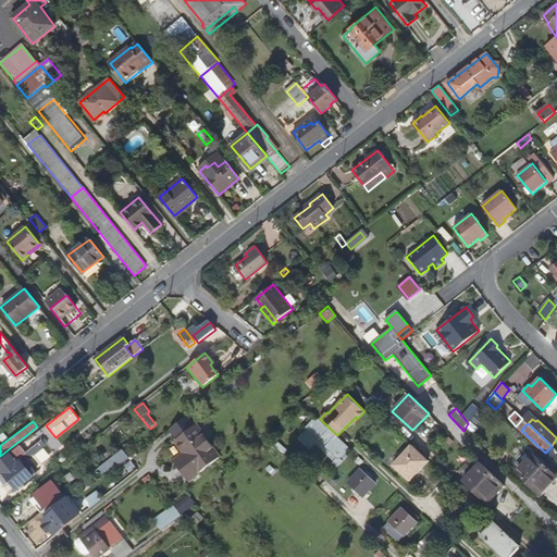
[(218,460),(194,428),(172,444),(182,456),(185,460),(175,469),(187,484),(218,460)]
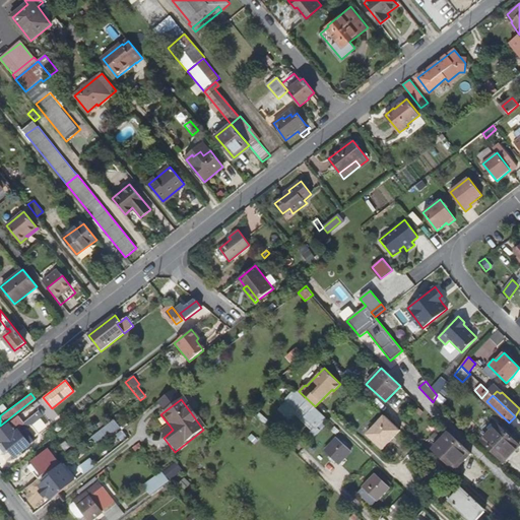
[(297,406),(289,399),(279,410),(288,418),(295,412),(293,410),(297,406)]
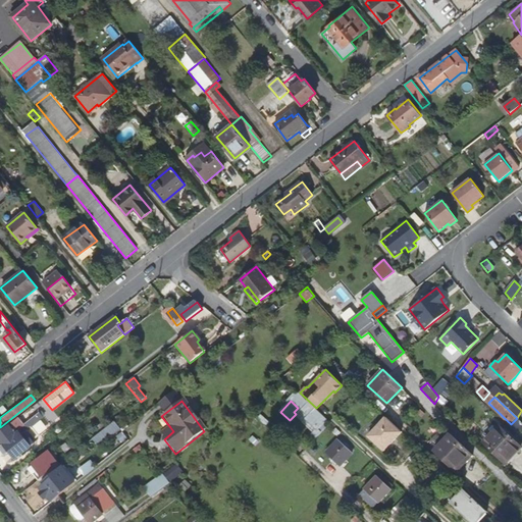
[(317,428),(325,419),(313,408),(309,412),(313,415),(308,420),(317,428)]
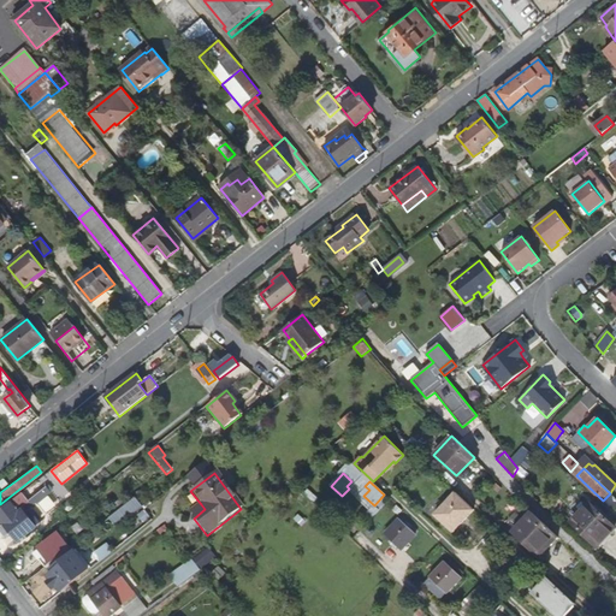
[(452,532),(474,509),(456,492),(434,515),(452,532)]
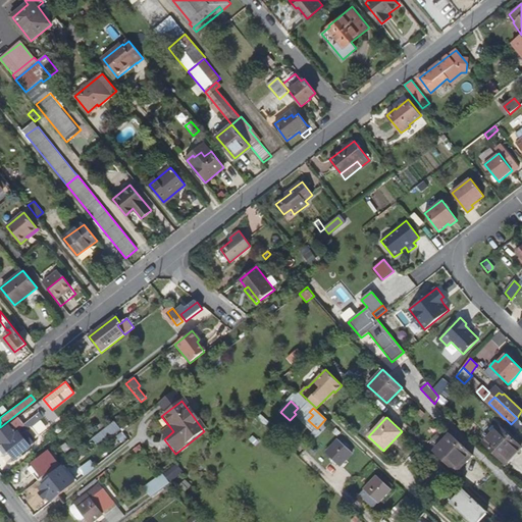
[(21,436),(20,434),(16,430),(24,424),(18,418),(0,431),(0,440),(14,459),(31,447),(30,447),(34,444),(32,440),(34,438),(30,433),(28,435),(25,433),(21,436)]
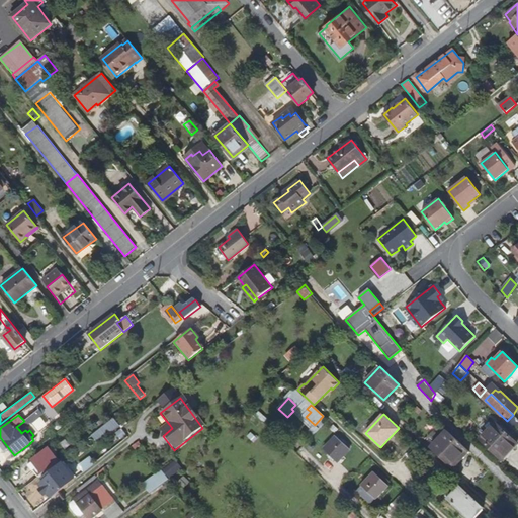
[(107,435),(119,425),(114,418),(101,428),(107,435)]
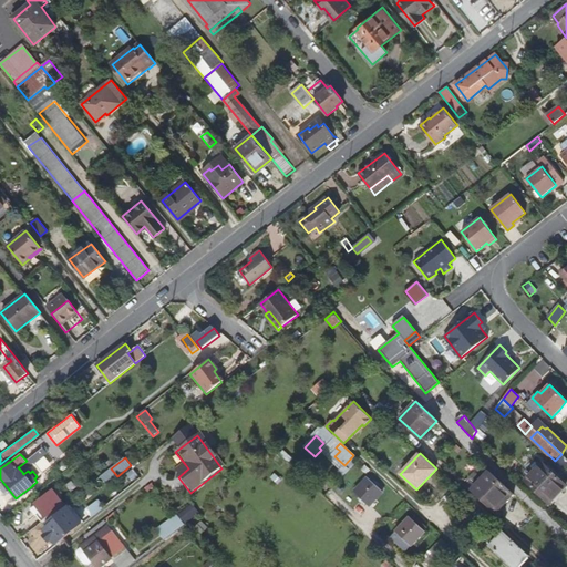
[(22,472),(33,463),(30,459),(27,461),(18,467),(22,472)]
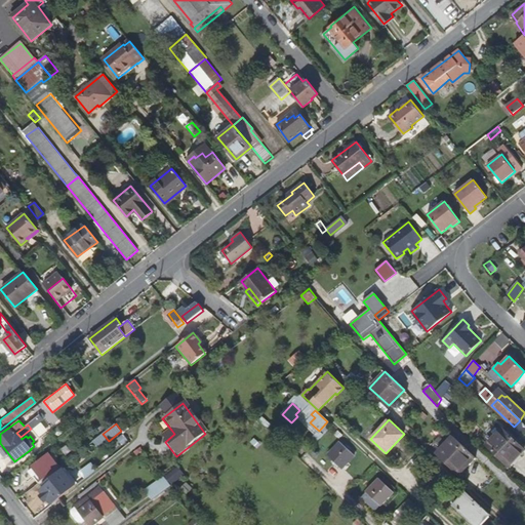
[(165,442),(174,434),(171,430),(162,437),(165,442)]
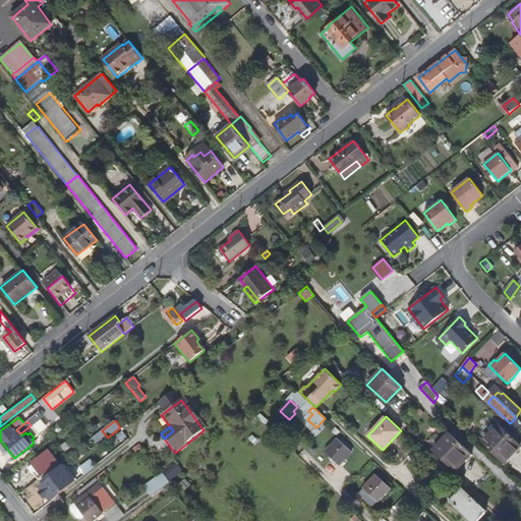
[(88,431),(93,438),(97,435),(93,428),(88,431)]
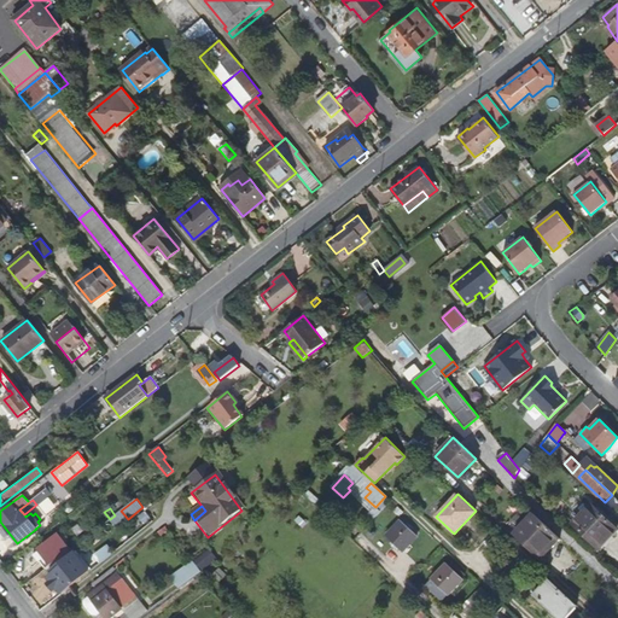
[(128,519),(121,511),(115,516),(110,519),(109,520),(116,529),(128,519)]
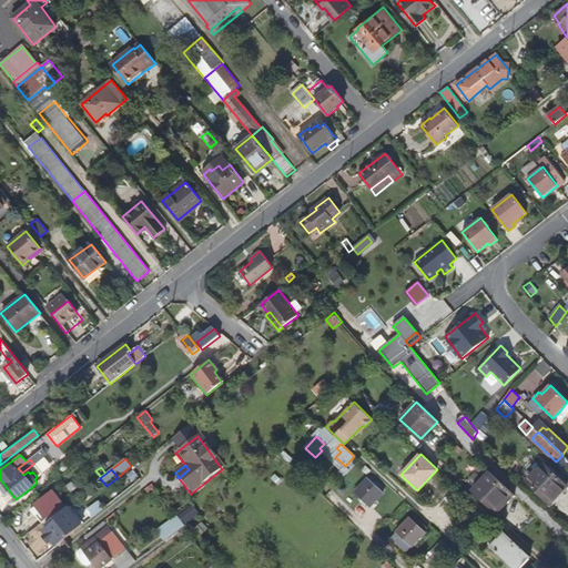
[(514,494),(489,470),(470,492),(495,515),(514,494)]
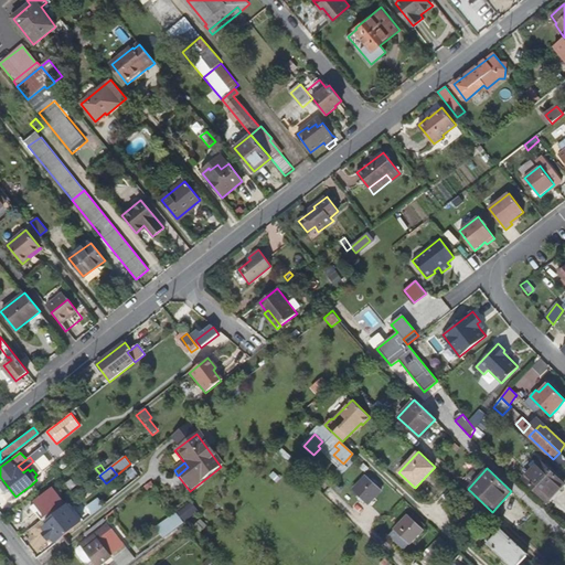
[(564,482),(552,470),(534,489),(556,510),(564,501),(564,482)]
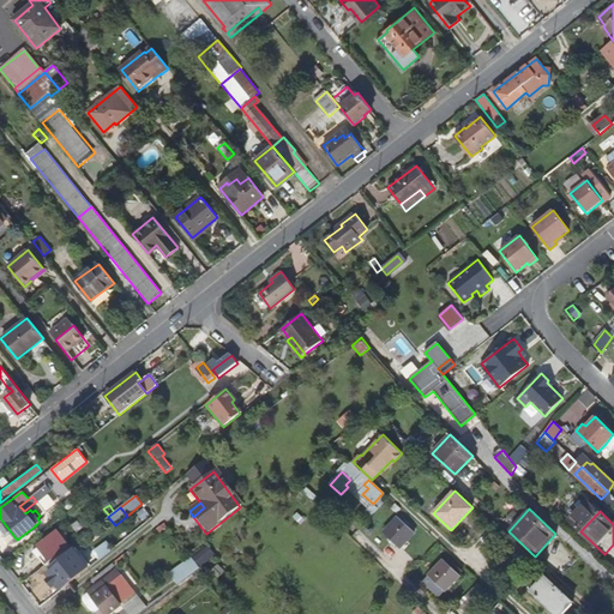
[(398,548),(414,531),(397,516),(381,533),(398,548)]
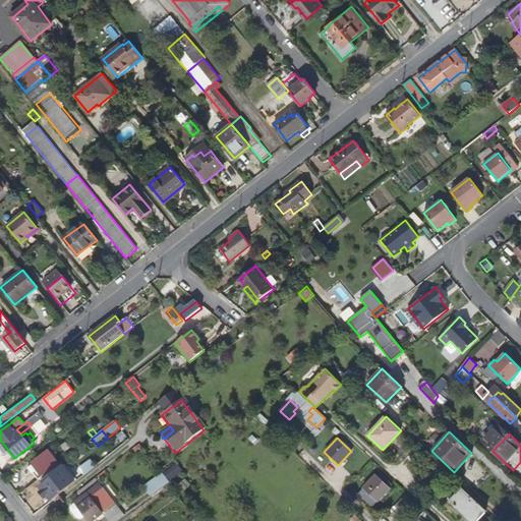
[(139,444),(133,449),(135,452),(141,447),(139,444)]
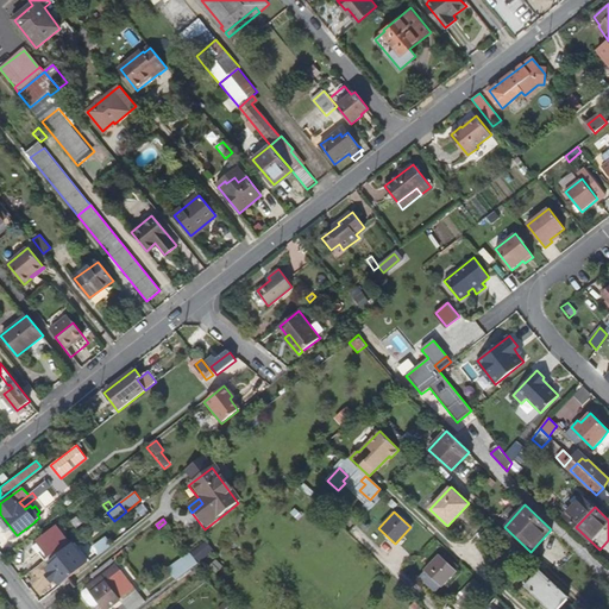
[(44,562),(68,542),(56,527),(32,546),(44,562)]
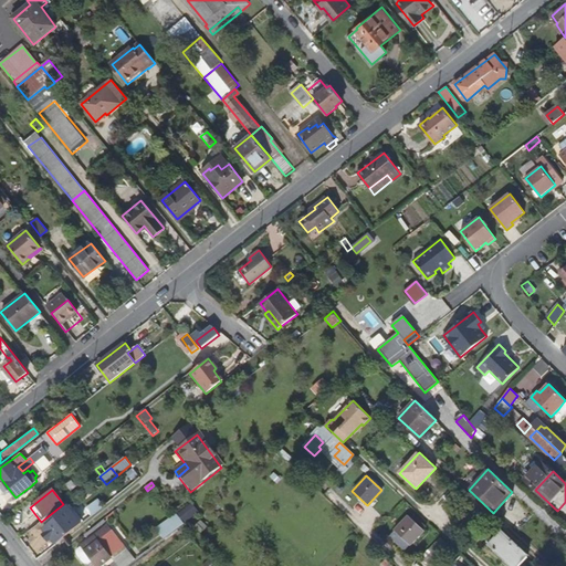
[(82,524),(69,506),(50,521),(63,538),(82,524)]
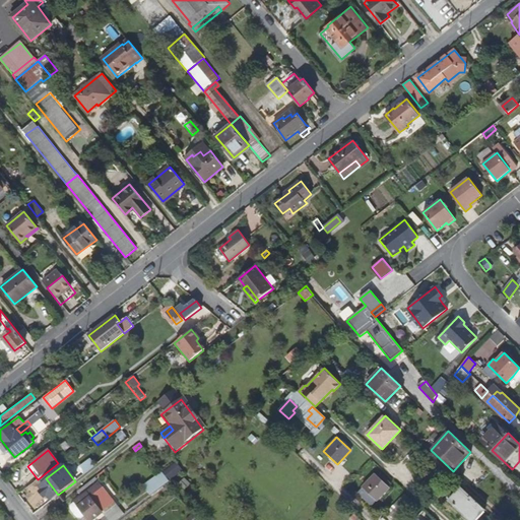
[(179,466),(166,477),(168,480),(181,470),(179,466)]
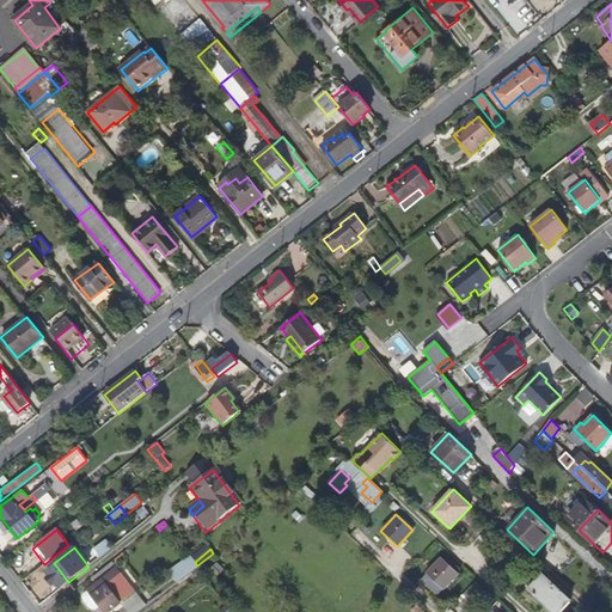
[(177,581),(197,565),(195,562),(189,555),(169,570),(177,581)]
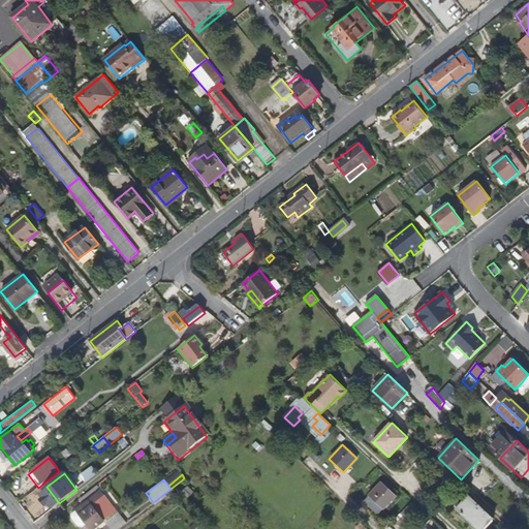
[(382,509),(396,495),(381,481),(368,496),(382,509)]
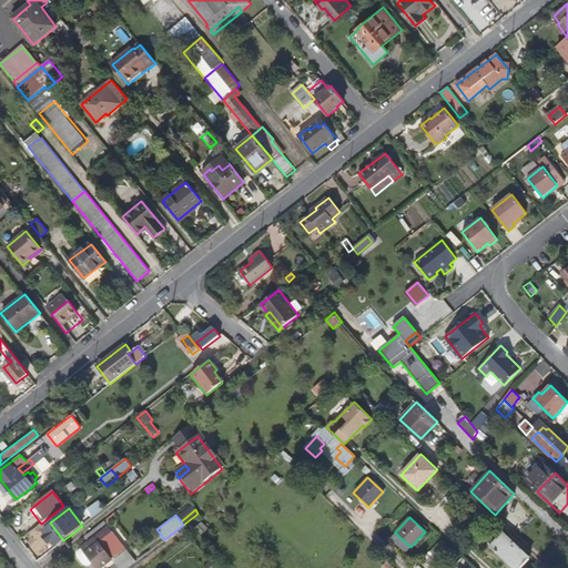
[(107,524),(104,521),(84,537),(87,539),(107,524)]
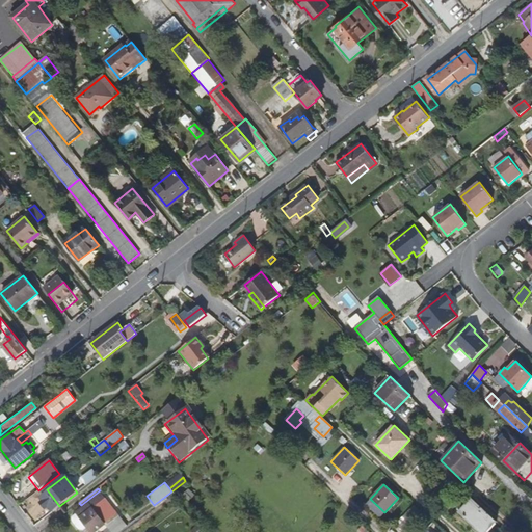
[(97,505),(105,499),(102,496),(95,502),(97,505)]
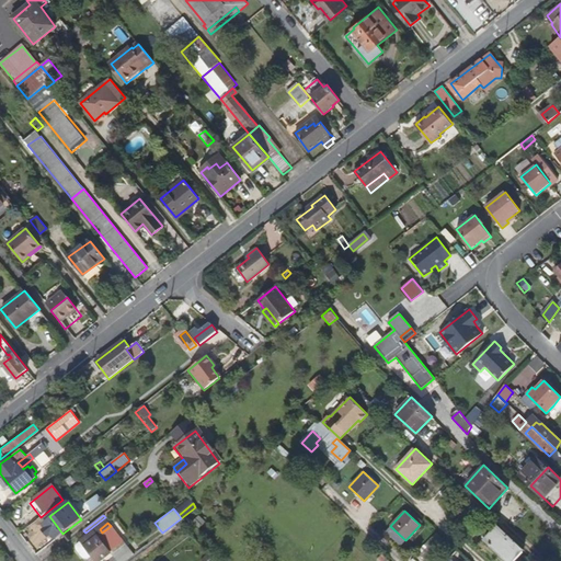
[(512,560),(524,549),(497,525),(484,540),(506,560),(512,560)]
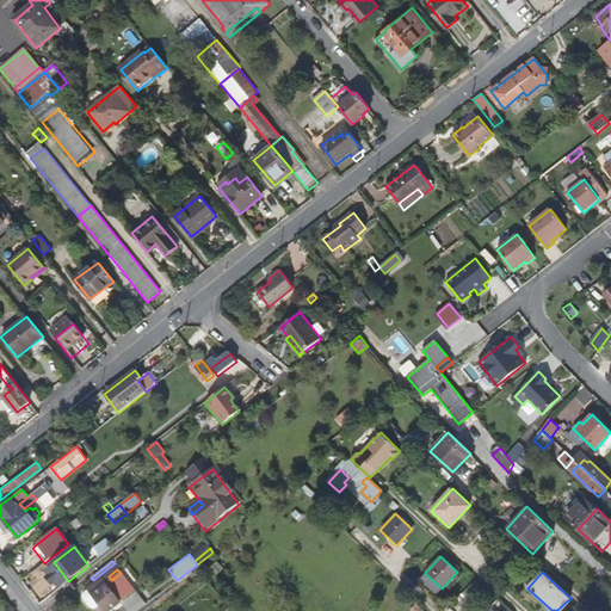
[(119,602),(134,590),(121,573),(111,580),(109,576),(109,575),(103,580),(103,579),(84,593),(82,594),(82,598),(82,600),(88,610),(94,610),(100,605),(104,610),(109,610),(121,603),(119,602)]
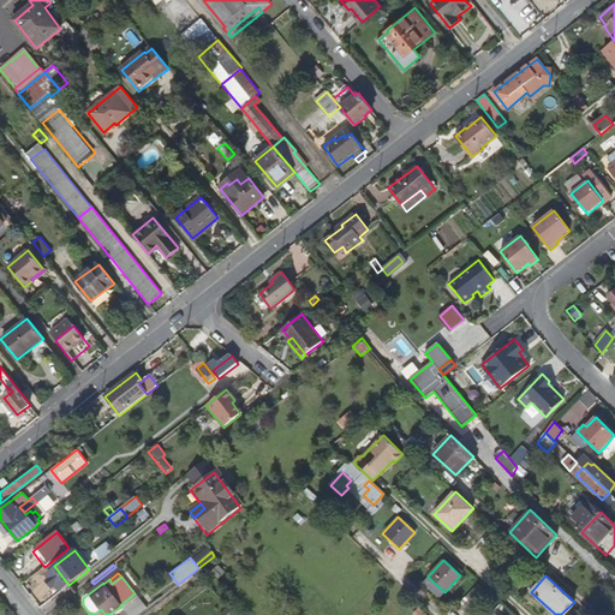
[(465,613),(485,591),(478,583),(458,605),(465,613)]
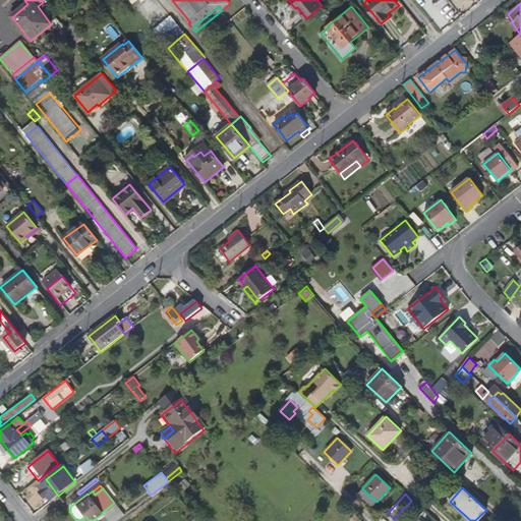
[(121,512),(114,503),(102,513),(103,514),(108,520),(116,520),(127,513),(125,510),(121,512)]
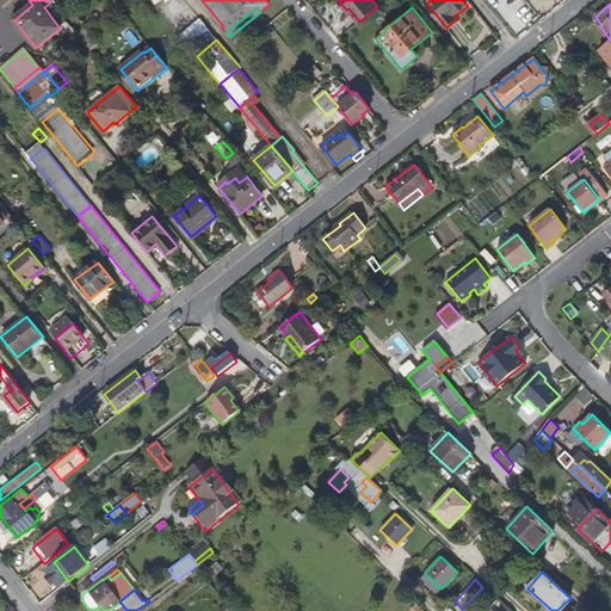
[(316,596),(310,603),(318,609),(323,602),(316,596)]
